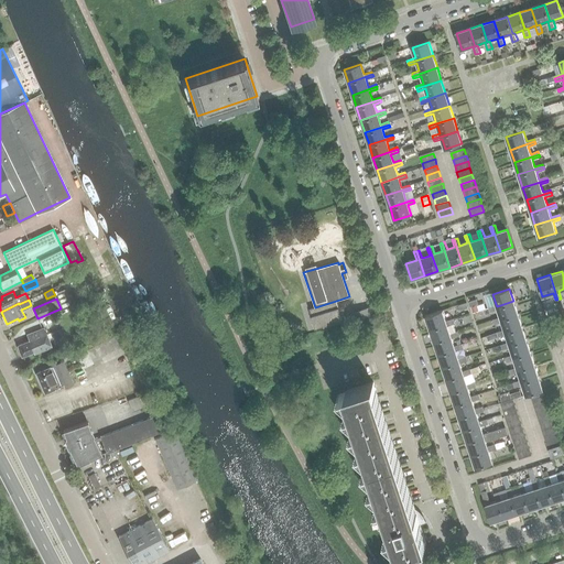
[(315,307),(308,310),(314,328),(342,320),(336,301),(315,307)]
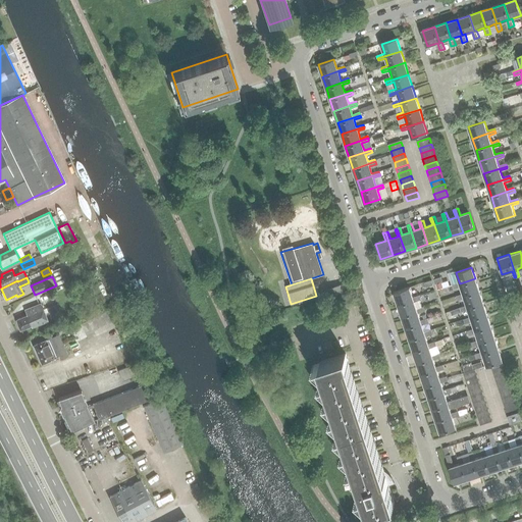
[(463,296),(479,291),(475,278),(460,283),(459,281),(452,283),(452,285),(453,289),(460,285),(463,293),(463,296)]
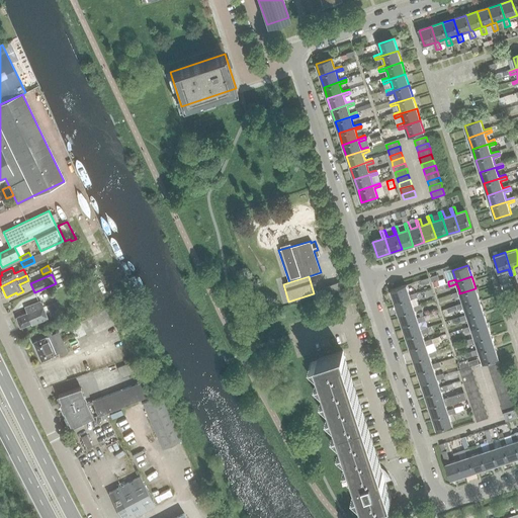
[(327,285),(330,292),(348,286),(346,279),(327,285)]
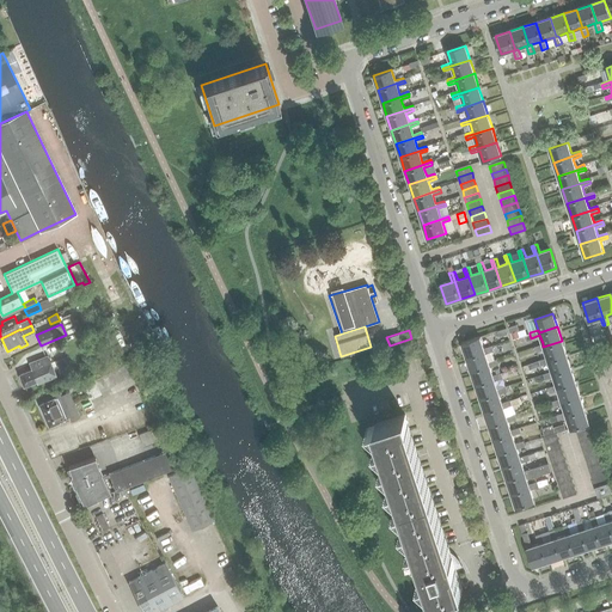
[(461,343),(466,357),(484,352),(483,348),(479,337),(461,343)]
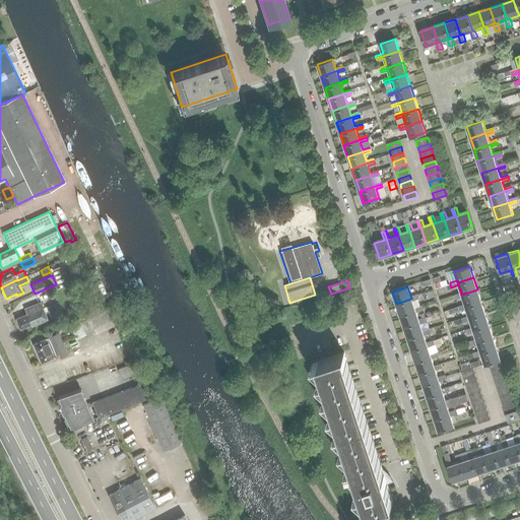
[(465,306),(480,301),(477,289),(461,295),(461,291),(454,294),(455,299),(462,297),(464,304),(465,306)]
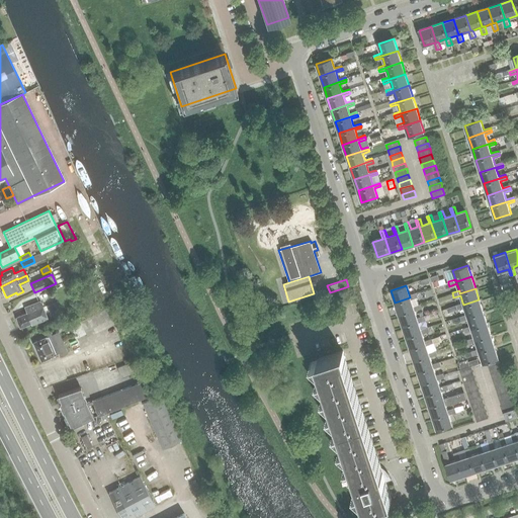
[(395,303),(398,314),(414,309),(413,306),(411,299),(418,296),(417,292),(409,294),(410,297),(395,303)]
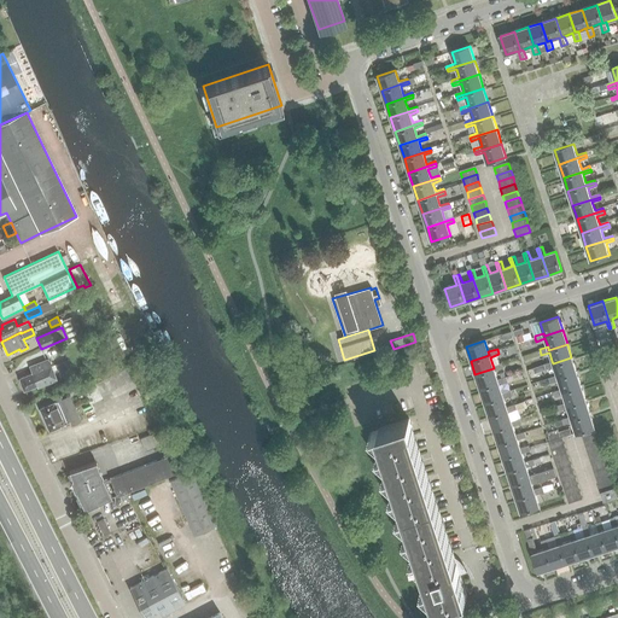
[(558,377),(576,371),(571,357),(553,363),(552,361),(544,363),(546,369),(554,366),(557,374),(558,377)]
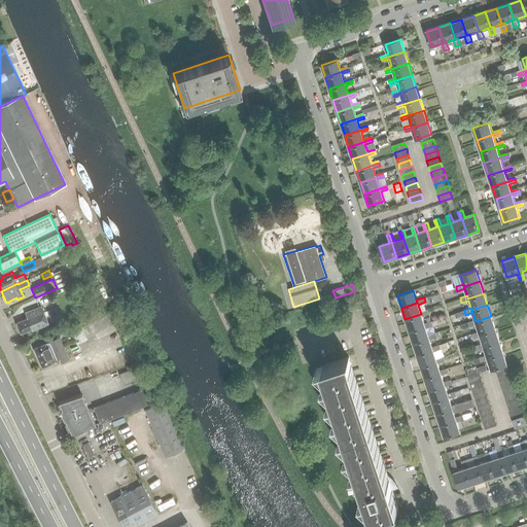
[(27,319),(15,323),(20,334),(31,328),(32,330),(47,324),(44,316),(47,315),(50,323),(62,318),(57,307),(43,312),(41,307),(25,313),(27,319)]
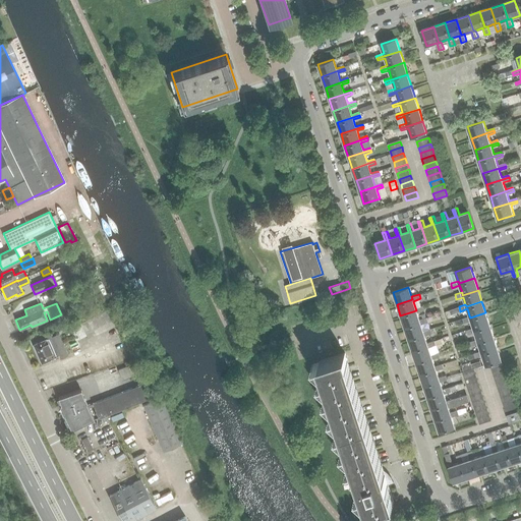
[(400,315),(404,328),(420,322),(419,320),(417,312),(424,309),(422,305),(415,307),(416,310),(400,315)]
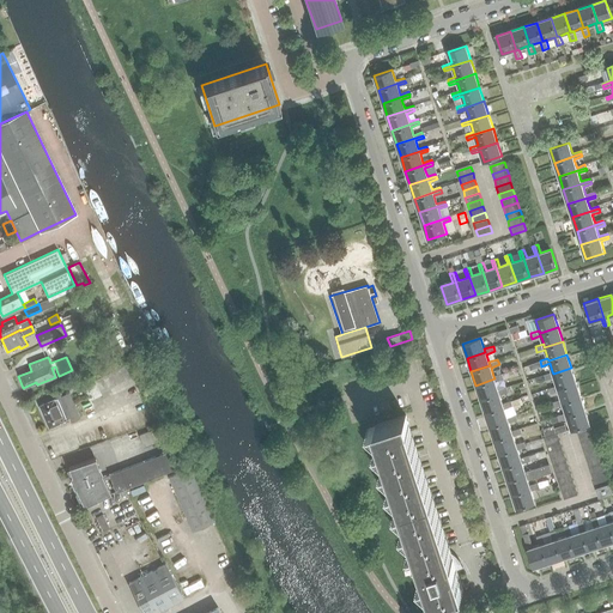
[(557,388),(576,382),(571,368),(553,374),(552,371),(544,375),(546,380),(554,377),(557,386),(557,388)]
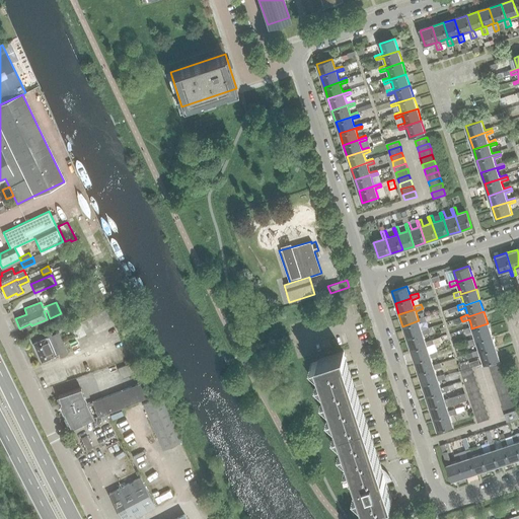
[(402,326),(406,338),(423,332),(422,329),(420,322),(427,320),(425,316),(418,318),(419,320),(402,326)]
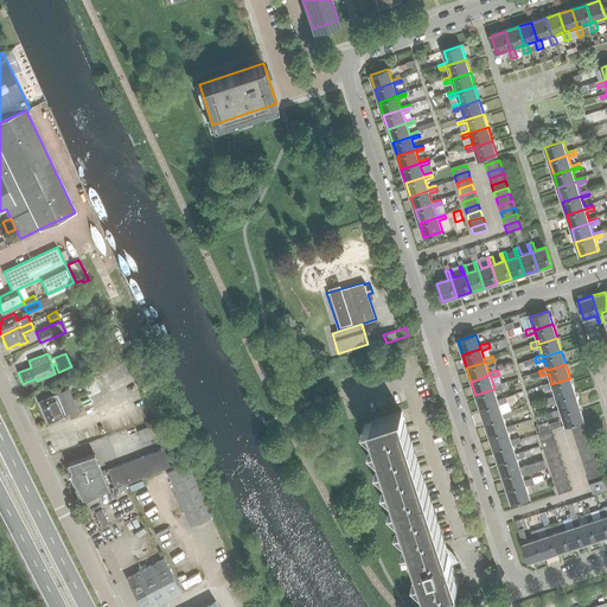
[(556,397),(575,391),(570,378),(551,384),(551,382),(543,384),(545,389),(553,387),(556,395),(556,397)]
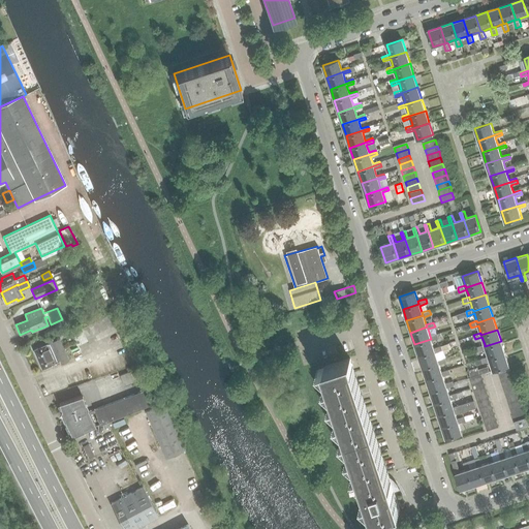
[(86,331),(75,336),(81,345),(91,340),(86,331)]
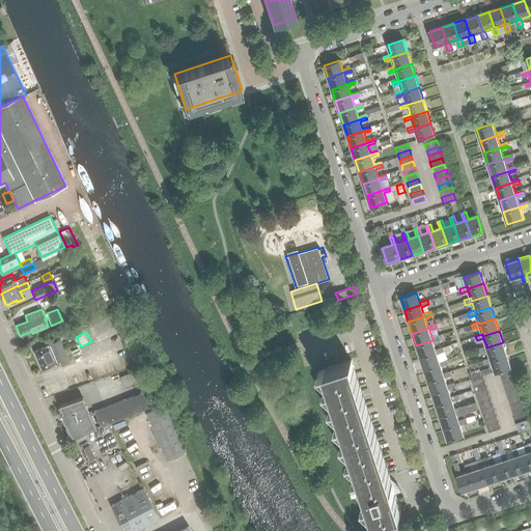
[(416,345),(420,357),(436,352),(436,350),(432,342),(441,339),(440,337),(439,335),(431,337),(432,340),(416,345)]
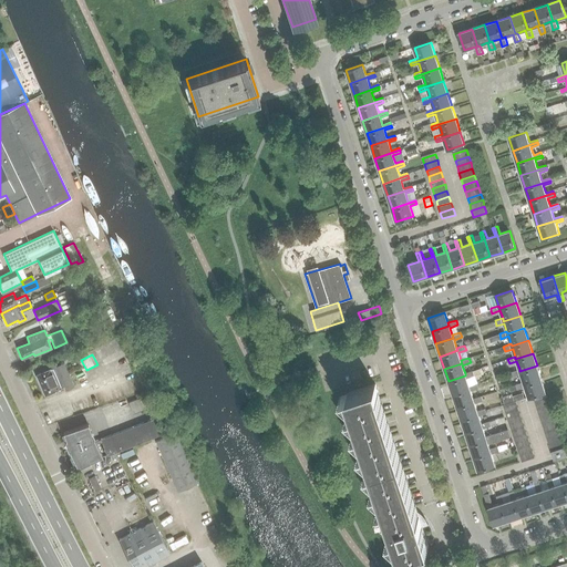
[(72,387),(65,370),(62,363),(57,366),(55,363),(49,366),(50,369),(37,374),(45,395),(63,388),(64,390),(72,387)]
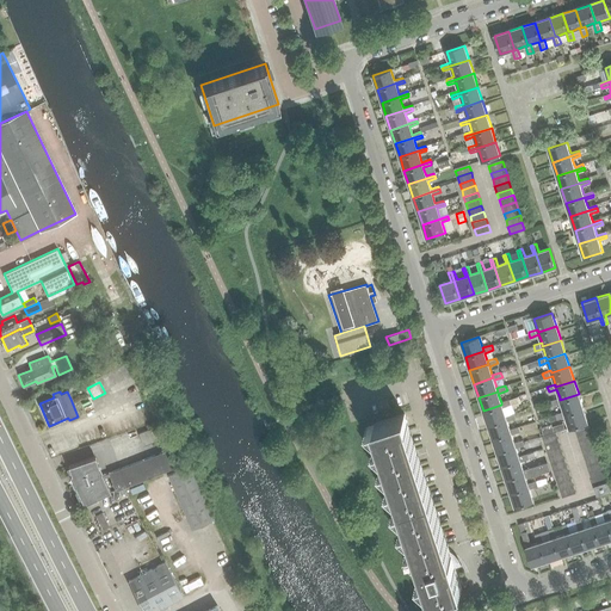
[(565,413),(582,407),(579,394),(560,400),(560,397),(551,400),(554,405),(561,402),(563,411),(565,413)]
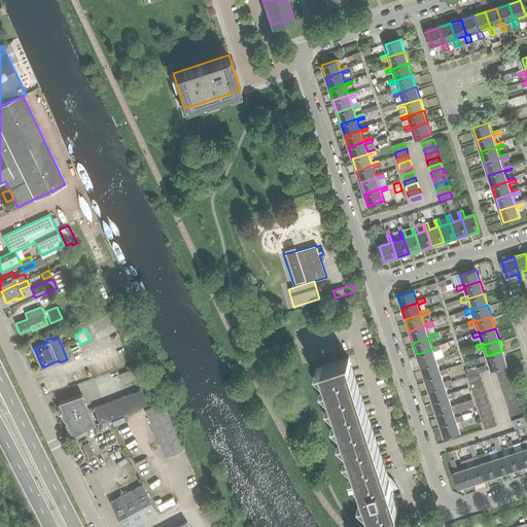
[(417,354),(421,366),(436,360),(435,358),(433,351),(441,349),(440,344),(432,347),(432,349),(417,354)]
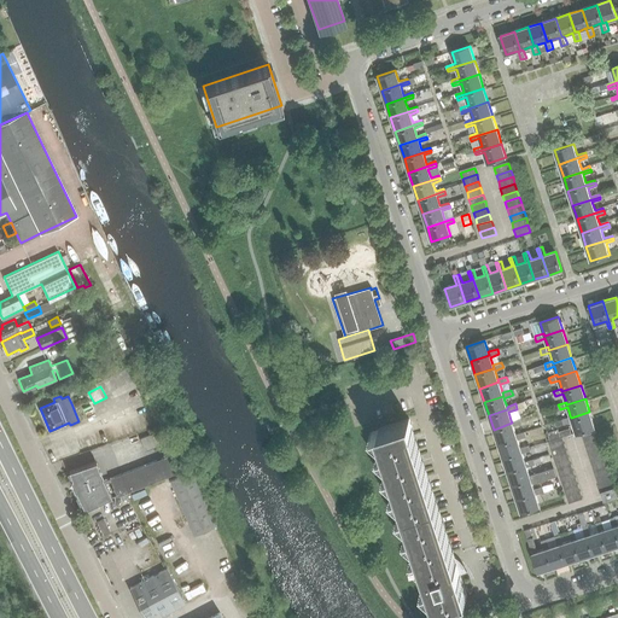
[(116,442),(153,429),(146,407),(109,420),(116,442)]
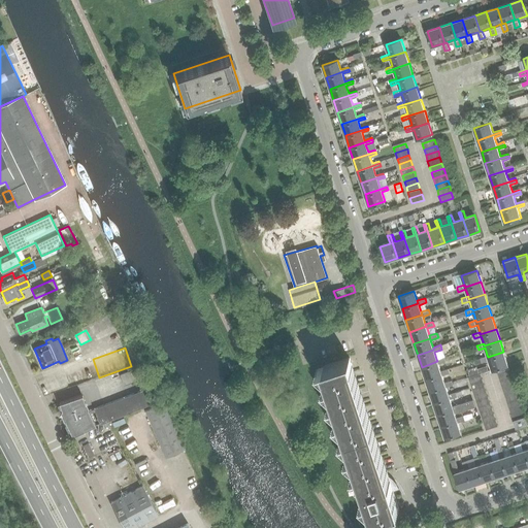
[(492,369),(507,364),(503,352),(488,357),(487,355),(481,358),(482,362),(489,360),(492,369)]
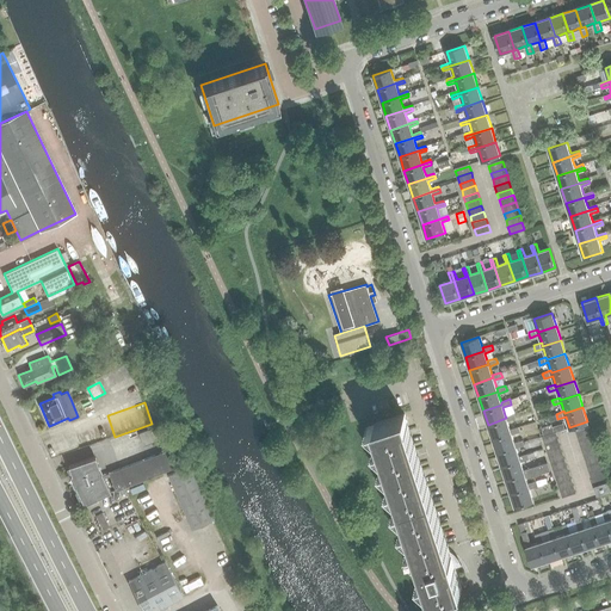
[(488,425),(492,438),(511,432),(510,430),(507,420),(516,418),(514,413),(505,415),(506,418),(488,425)]
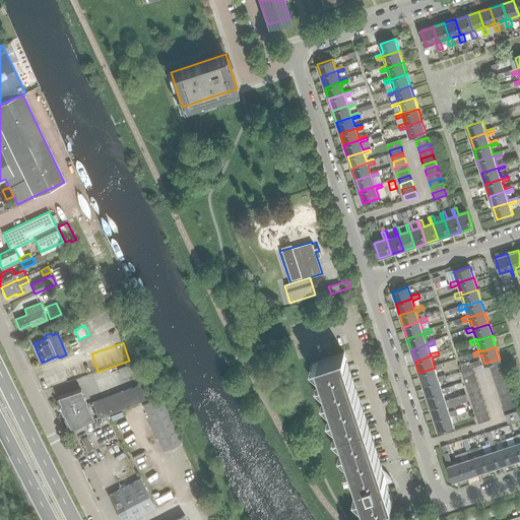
[(65,362),(70,373),(92,365),(88,352),(65,362)]
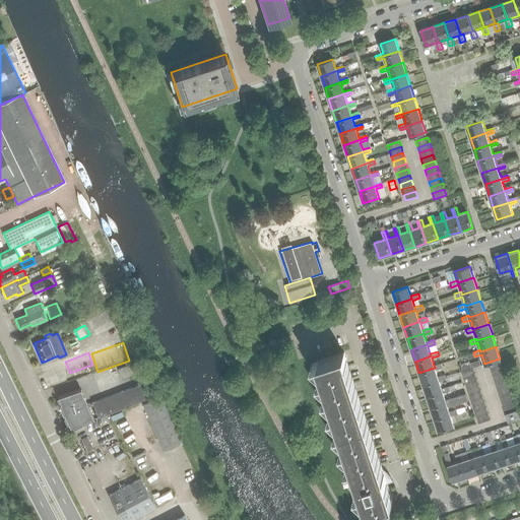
[(393,501),(343,352),(318,361),(367,509),(393,501)]
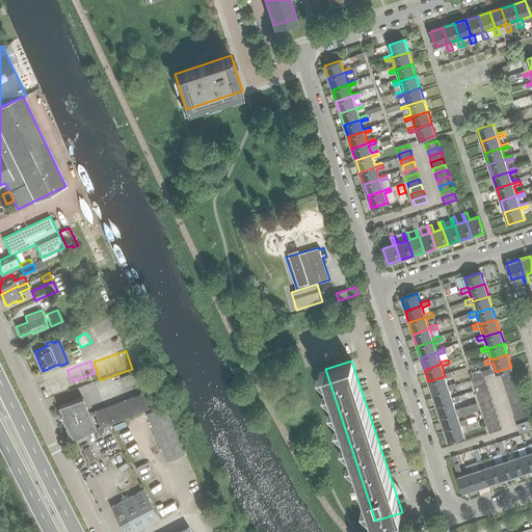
[(143,381),(139,370),(121,377),(125,389),(143,381)]
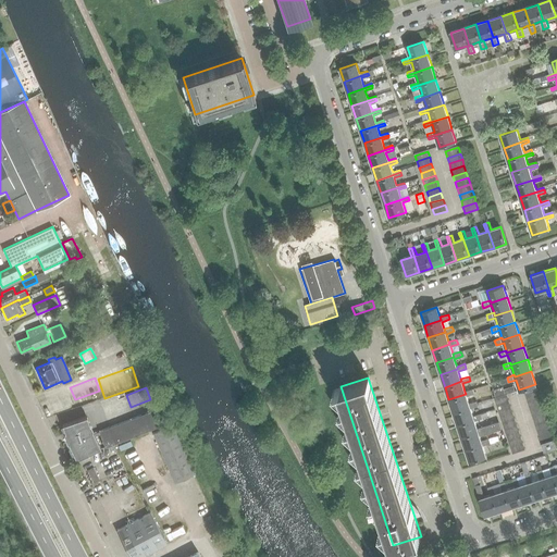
[(448,399),(453,411),(470,406),(469,404),(467,396),(474,393),(473,388),(465,392),(466,394),(448,399)]
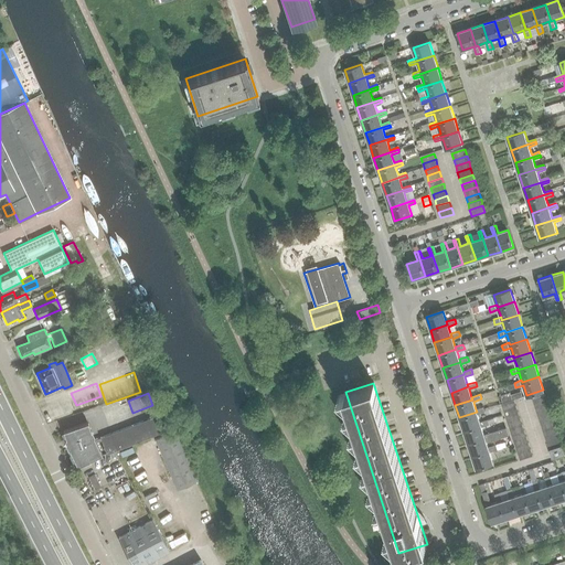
[(532,397),(534,404),(546,400),(544,394),(532,397)]
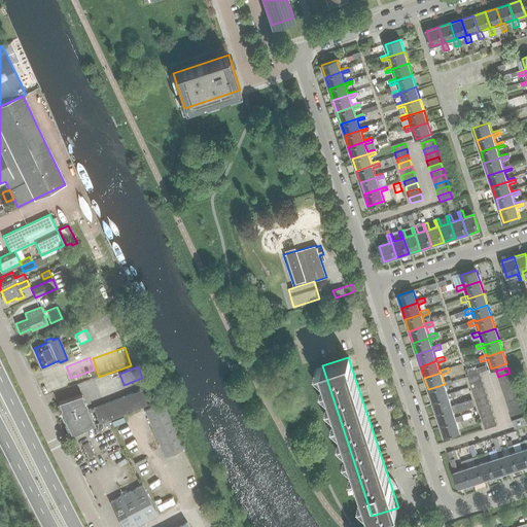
[(481,378),(480,373),(480,372),(478,373),(468,376),(469,381),(481,378)]
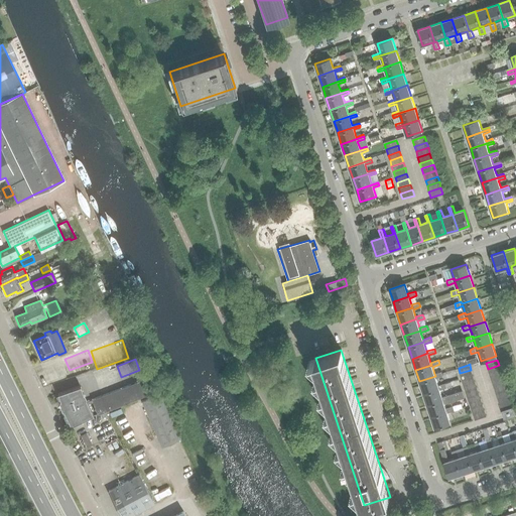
[(499,365),(488,369),(490,375),(501,371),(499,365)]
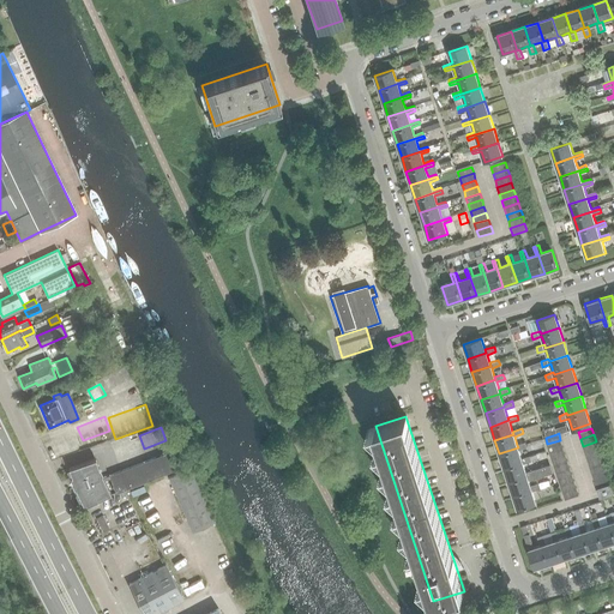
[(547,444),(549,451),(563,446),(560,440),(547,444)]
